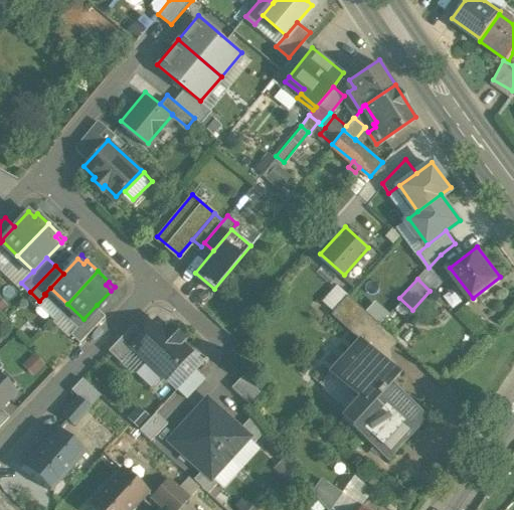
[(343,296),(333,287),(322,298),(333,308),(343,296)]
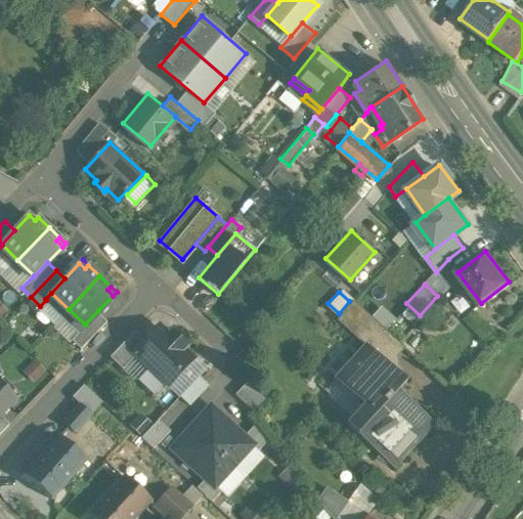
[(69,309),(51,293),(45,299),(46,300),(62,315),(69,309)]
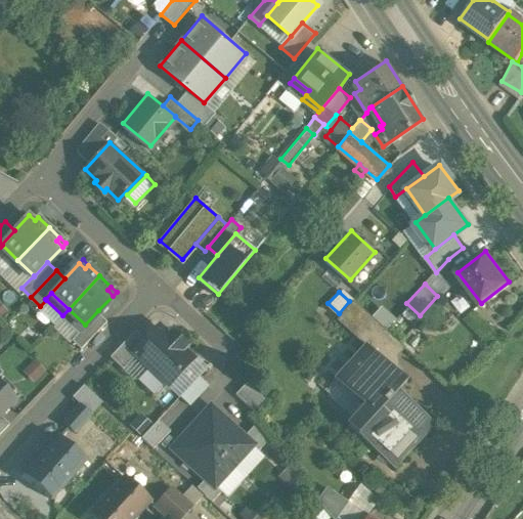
[(398,338),(354,298),(337,316),(369,346),(371,344),(383,355),(398,338)]
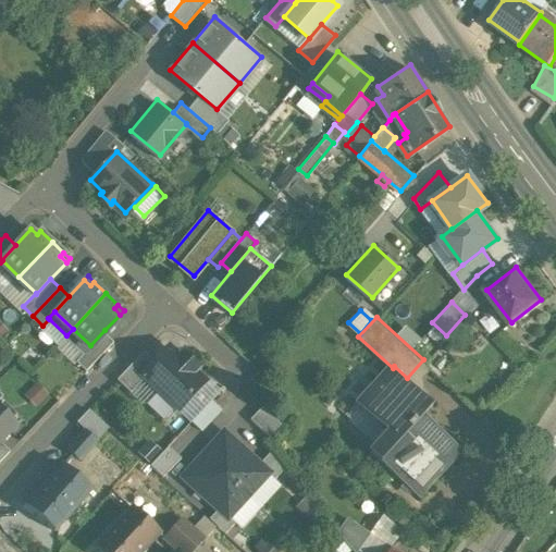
[(504,326),(496,332),(505,342),(513,336),(504,326)]
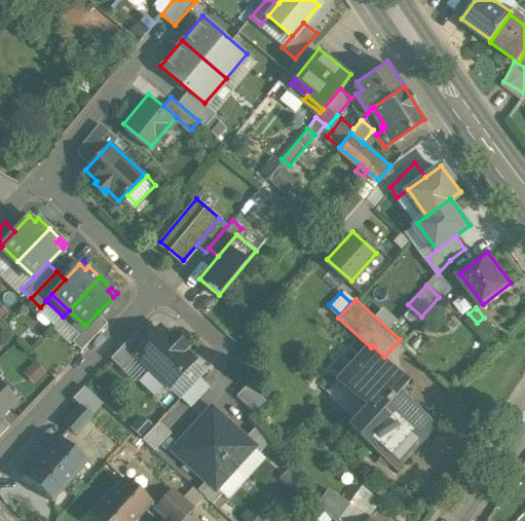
[(85,326),(69,310),(63,317),(78,332),(79,332),(85,326)]
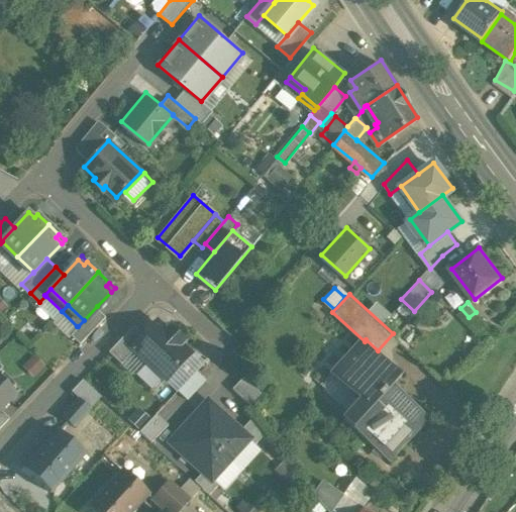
[(84,320),(78,326),(77,326),(71,332),(81,341),(106,314),(97,306),(84,320)]
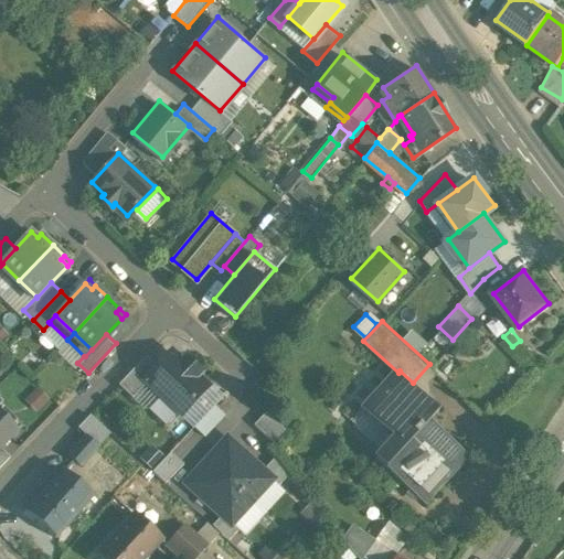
[(212,380),(176,346),(158,364),(147,377),(148,378),(183,411),(212,380)]
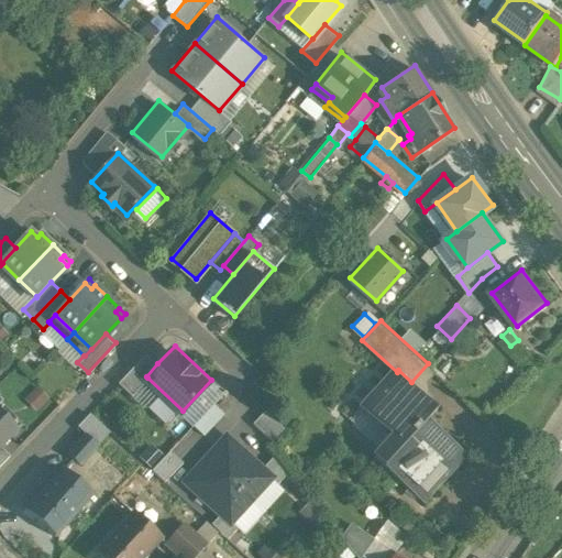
[(119,381),(132,394),(147,378),(146,376),(157,363),(146,352),(119,381)]
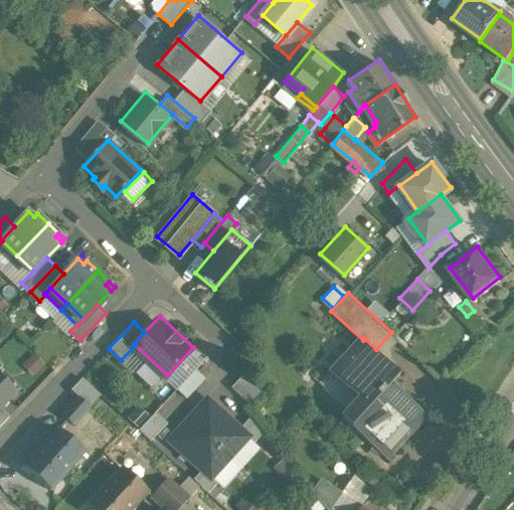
[(376,349),(364,338),(363,340),(332,372),(358,396),(341,414),(384,456),(424,412),(390,380),(398,371),(376,349)]
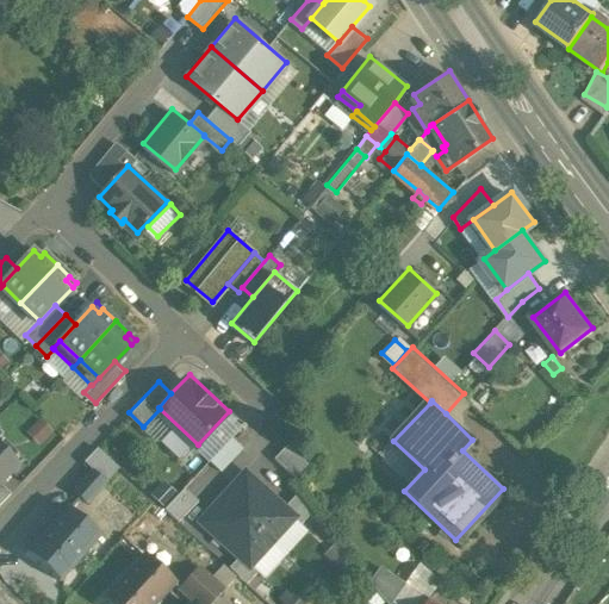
[(23,436),(35,446),(53,425),(42,416),(23,436)]
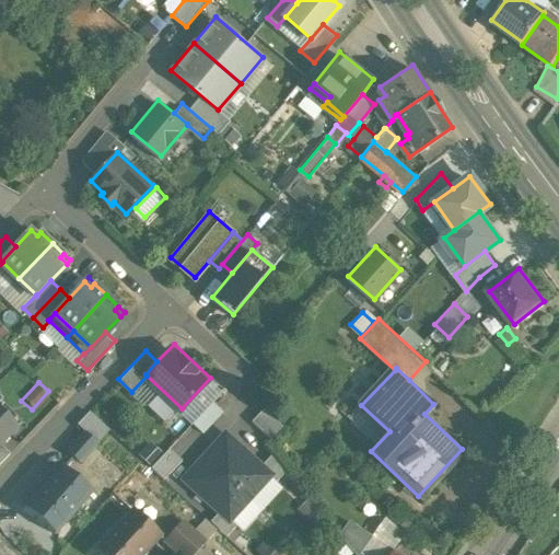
[(264,407),(252,419),(270,437),(282,424),(264,407)]
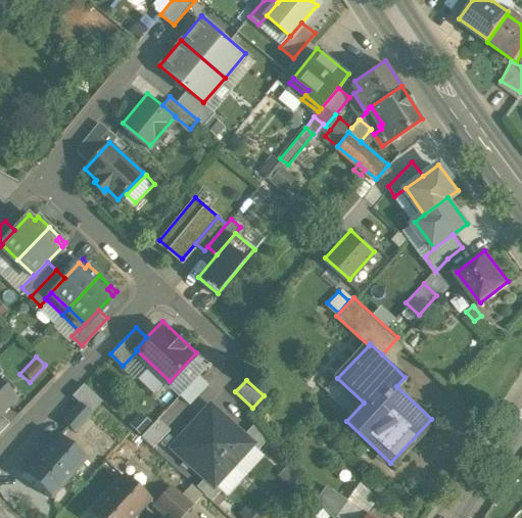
[(0,412),(1,412),(15,396),(0,381),(0,412)]
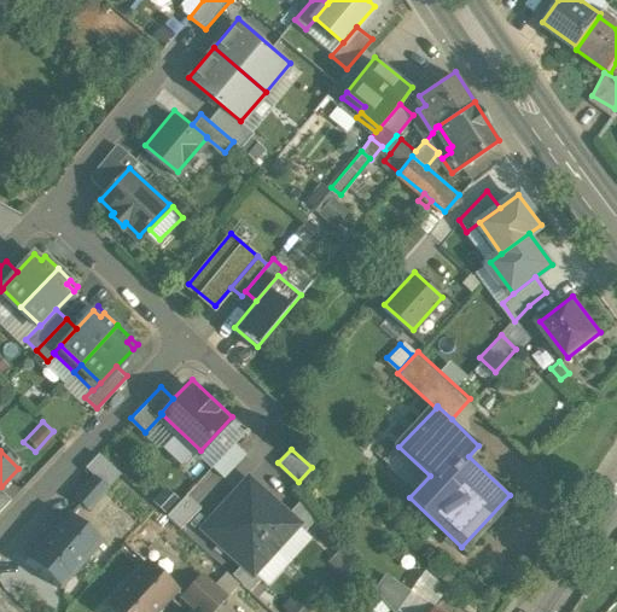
[(95,473),(110,484),(121,470),(99,452),(87,466),(95,473)]
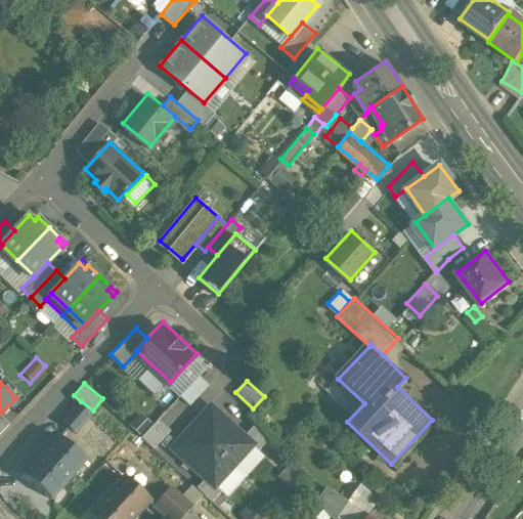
[(81,401),(63,419),(75,429),(93,411),(81,401)]
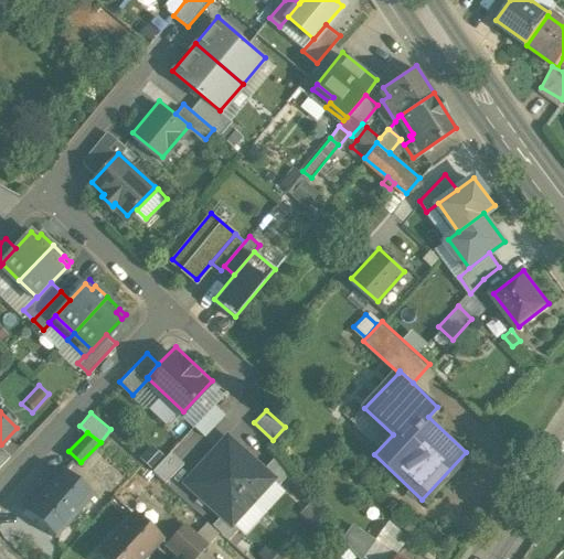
[(227,436),(206,459),(252,500),(273,476),(264,468),(227,436)]
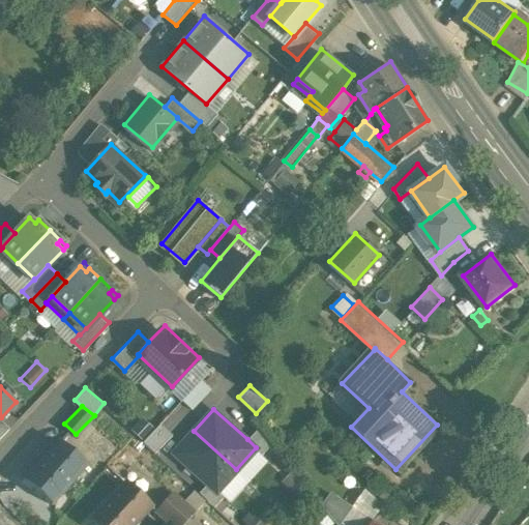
[(0,436),(9,427),(1,417),(0,417),(0,436)]
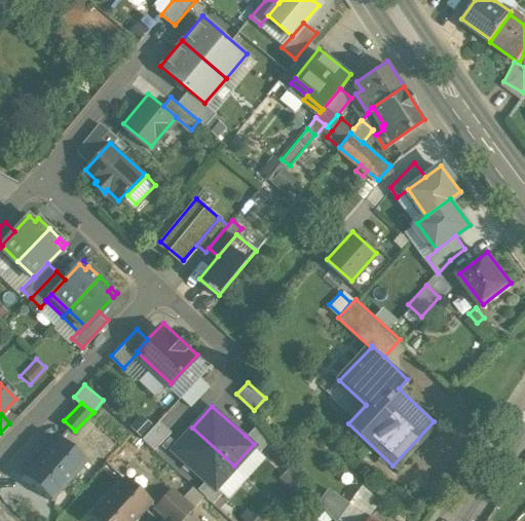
[(171,431),(159,420),(143,438),(154,447),(171,431)]
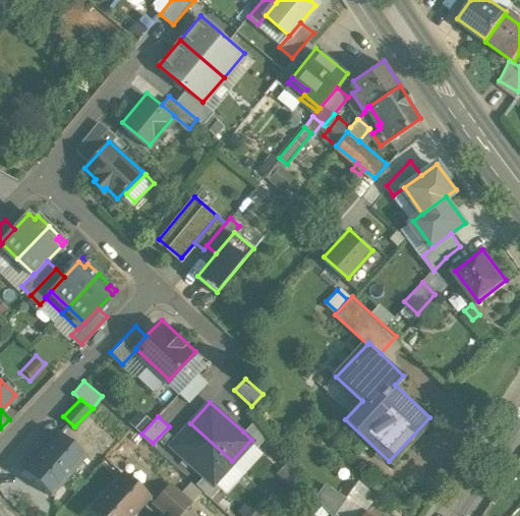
[(253,421),(243,432),(251,440),(258,446),(268,435),(253,421)]
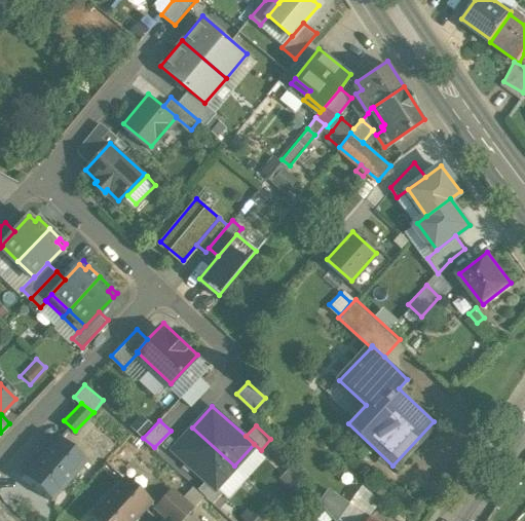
[(216,486),(234,466),(192,428),(174,448),(207,478),(216,486)]
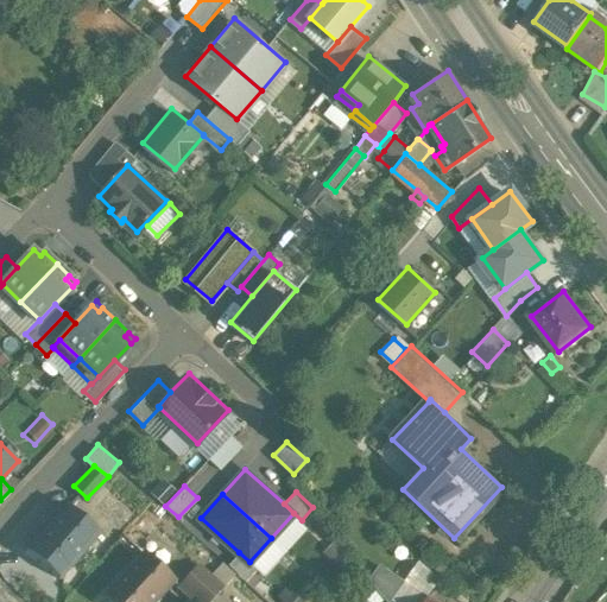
[(69,504),(31,549),(61,575),(100,530),(69,504)]
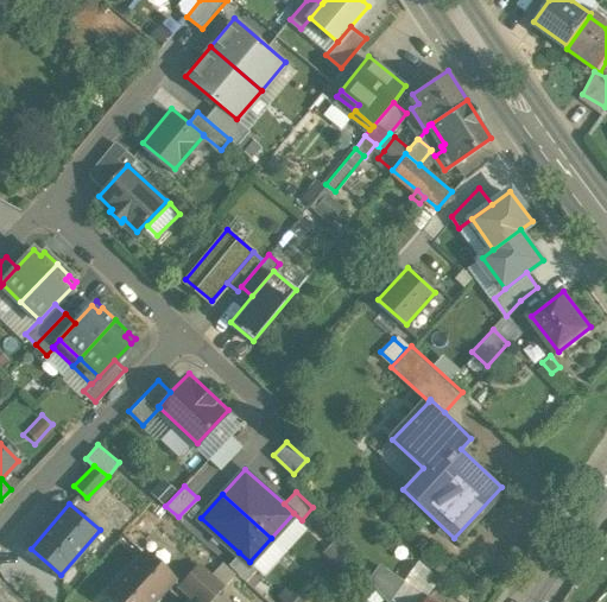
[(145,550),(105,594),(113,601),(151,601),(175,577),(145,550)]
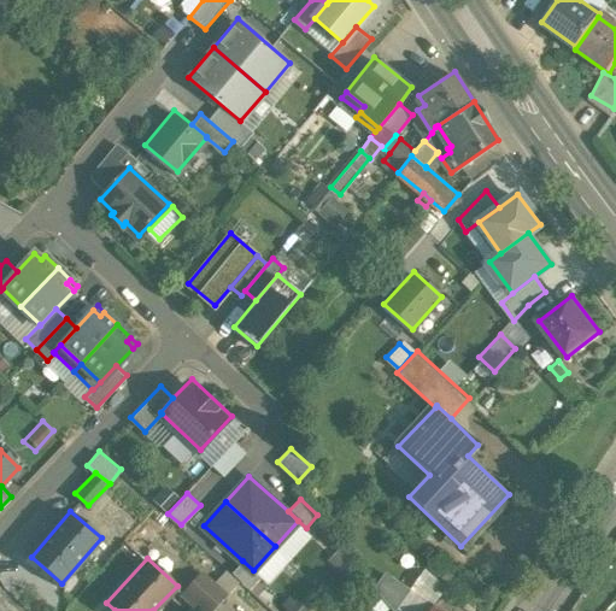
[(253,570),(242,560),(233,571),(251,588),(260,577),(253,570)]
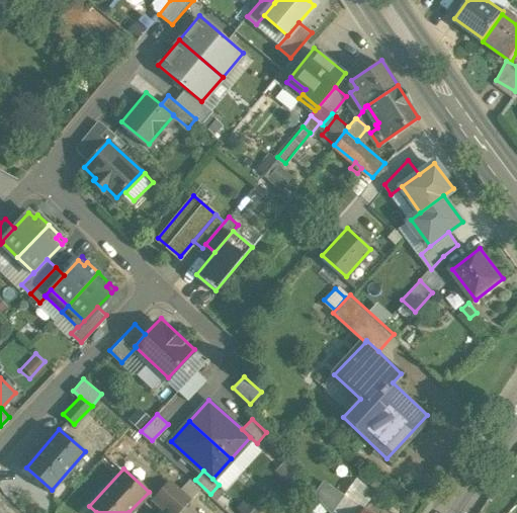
[(169,479),(153,497),(170,512),(176,512),(190,498),(180,488),(169,479)]
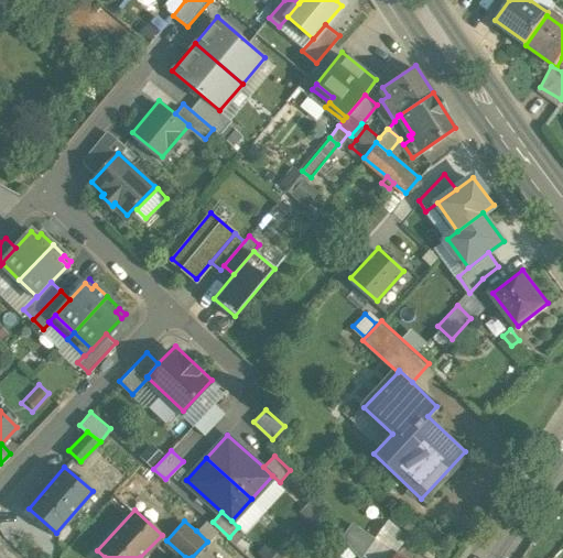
[(215,534),(204,522),(196,531),(207,542),(215,534)]
